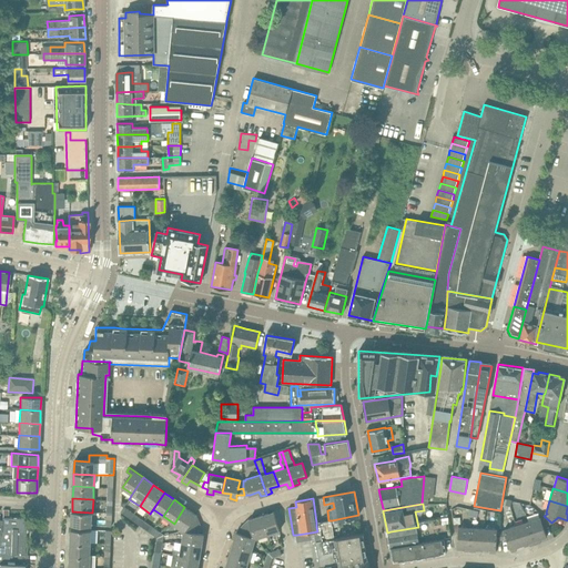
[(124,507),(121,511),(131,518),(134,514),(129,509),(124,507)]
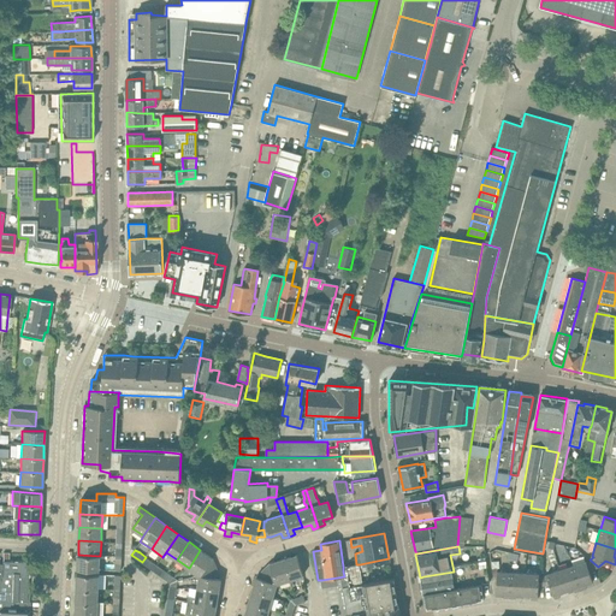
[(213,558),(200,550),(189,568),(200,575),(213,558)]
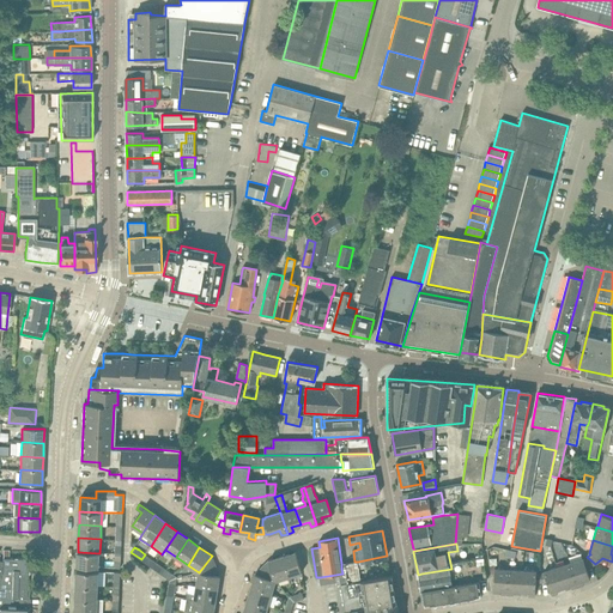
[(99,553),(78,552),(77,566),(99,566),(99,553)]
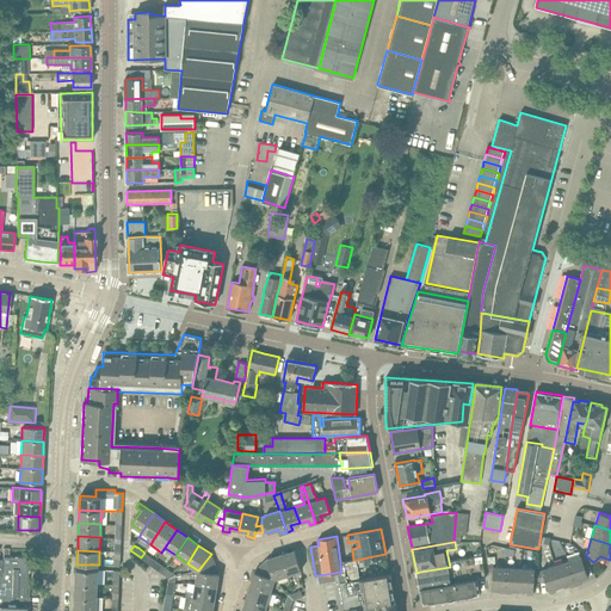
[(301,571),(295,550),(281,555),(288,575),(301,571)]
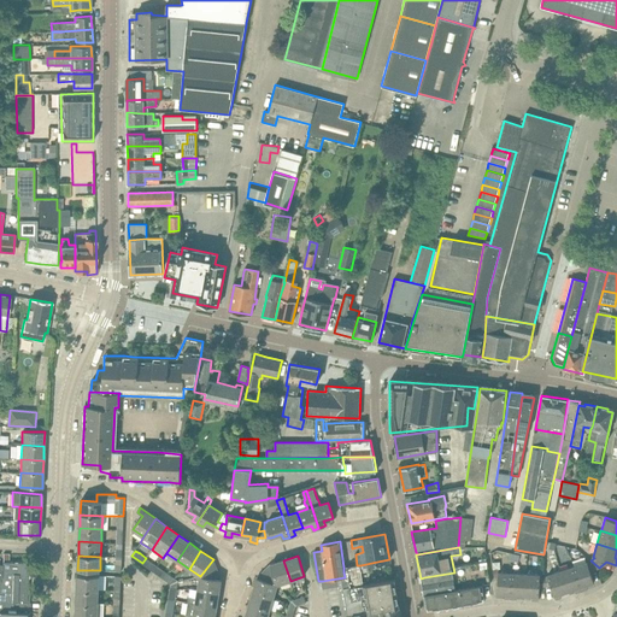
[(157,565),(146,558),(142,563),(153,571),(157,565)]
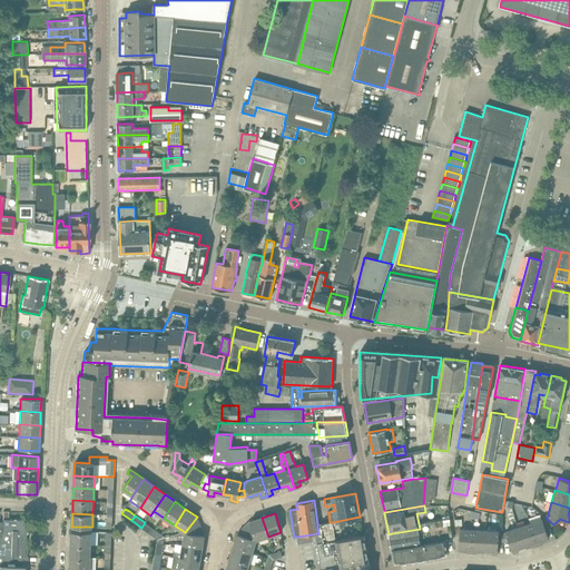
[(205,536),(197,517),(185,532),(183,544),(203,548),(205,536)]
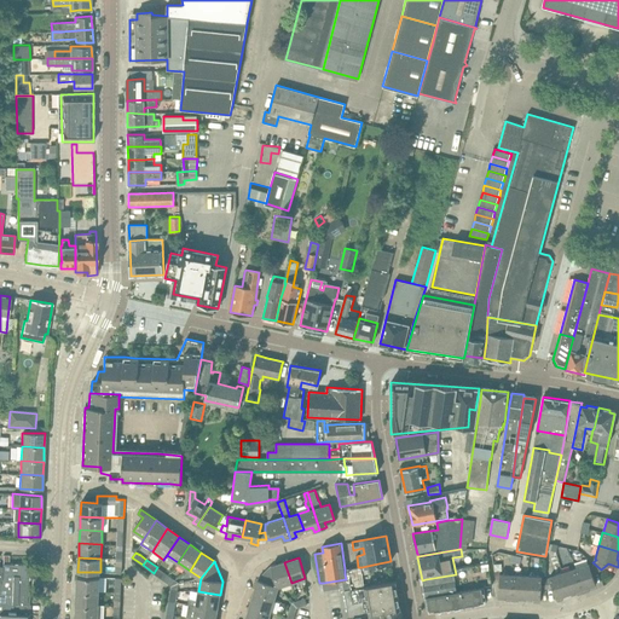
[(291,583),(284,562),(271,566),(258,579),(279,586),(291,583)]
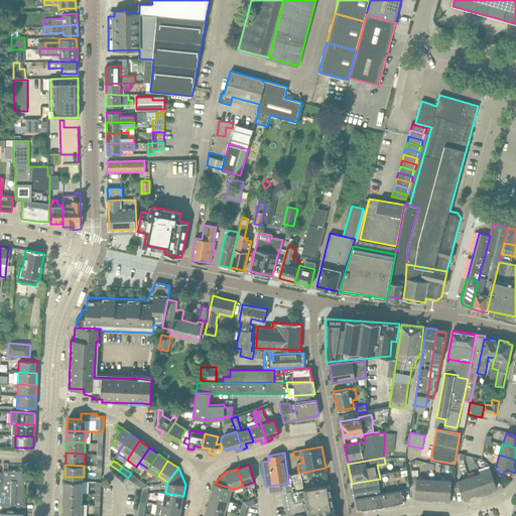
[(501,475),(494,469),(491,471),(491,470),(480,474),(487,494),(492,493),(491,489),(497,487),(494,480),(501,475)]
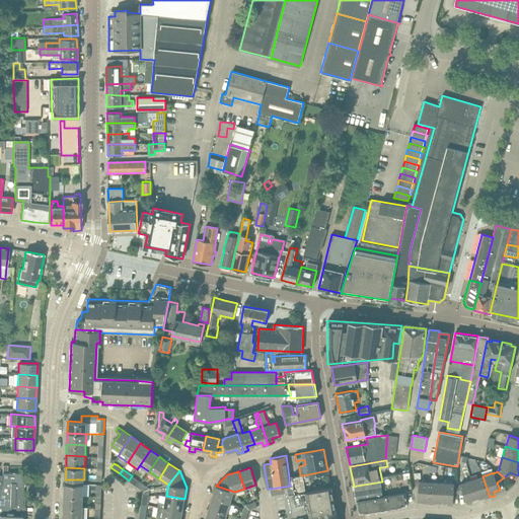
[(0,473),(0,518),(23,518),(24,473),(2,472),(2,474),(0,473)]
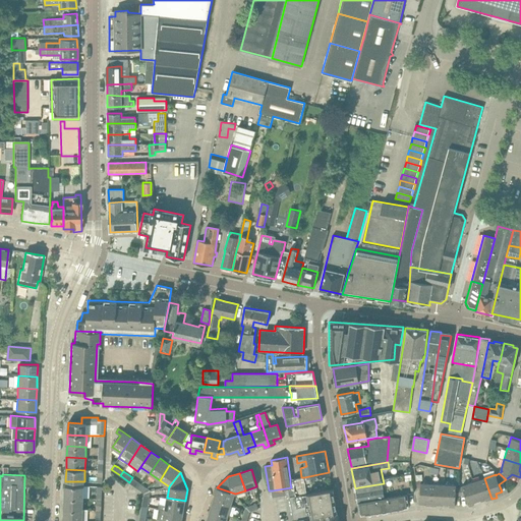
[(140,483),(132,477),(129,482),(137,488),(140,483)]
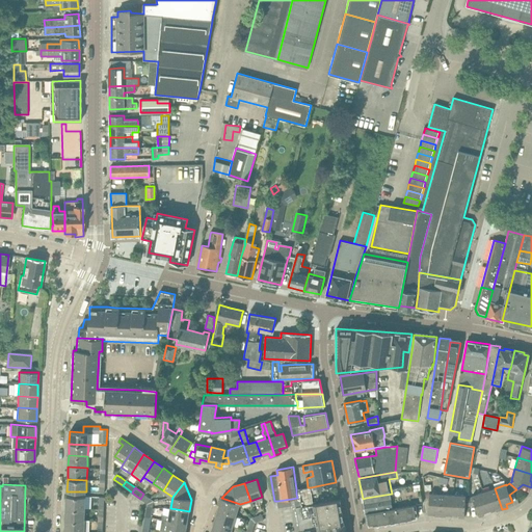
[(297,498),(291,499),(292,505),(293,508),(296,507),(313,504),(311,487),(309,487),(308,487),(296,489),(296,494),(297,498)]
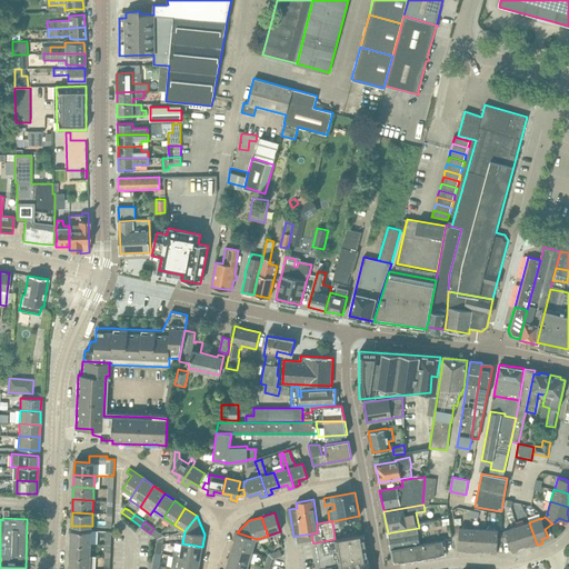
[(537,545),(529,522),(517,526),(523,546),(530,543),(531,547),(537,545)]
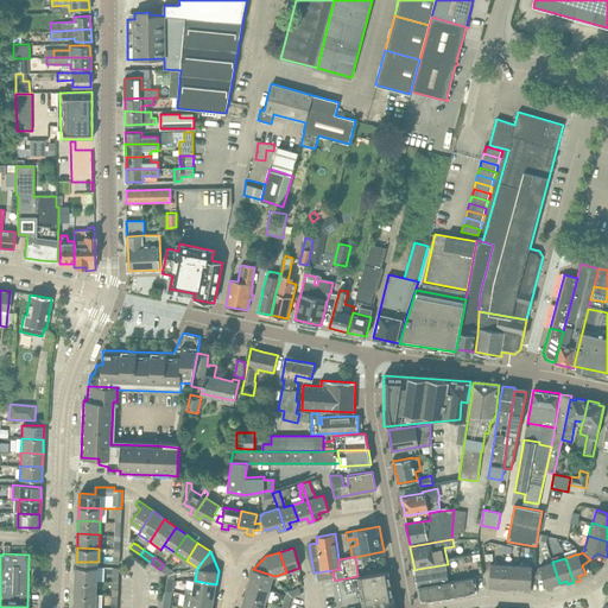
[(474,559),(448,564),(418,569),(418,571),(416,574),(417,581),(417,584),(468,577),(472,576),(474,559)]
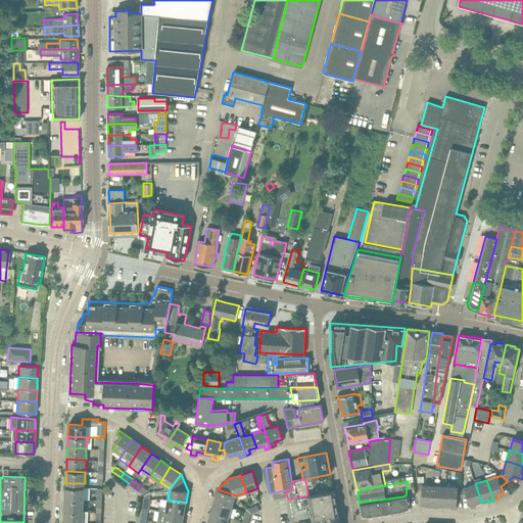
[(428,507),(433,508),(433,486),(422,485),(422,483),(418,483),(419,489),(422,489),(421,504),(428,504),(428,507)]
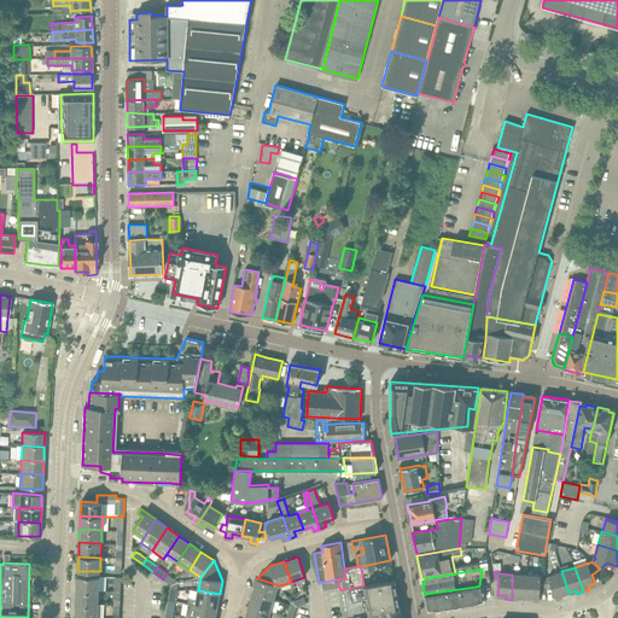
[(569,593),(561,571),(548,576),(548,577),(544,577),(546,588),(552,587),(557,600),(563,599),(561,595),(569,593)]
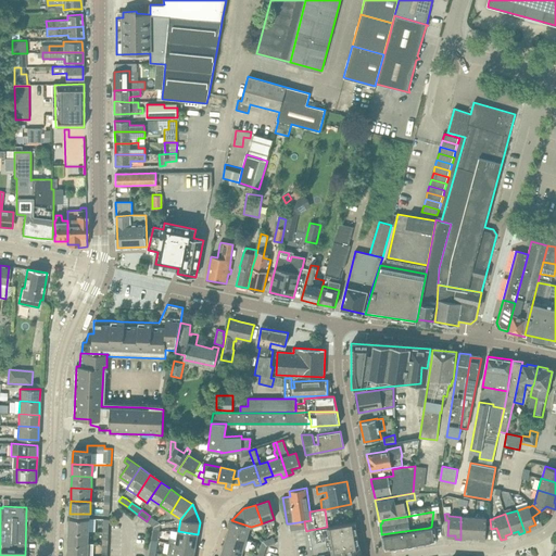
[(474,517),(460,517),(460,540),(466,540),(466,536),(472,536),(474,517)]
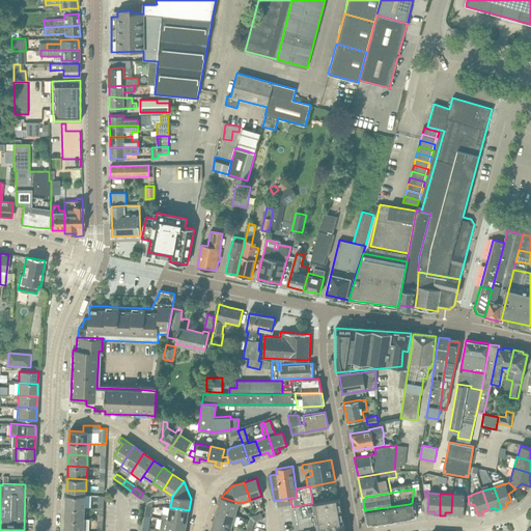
[(465,495),(452,494),(451,512),(458,512),(457,516),(464,516),(465,505),(469,505),(468,496),(465,497),(465,495)]
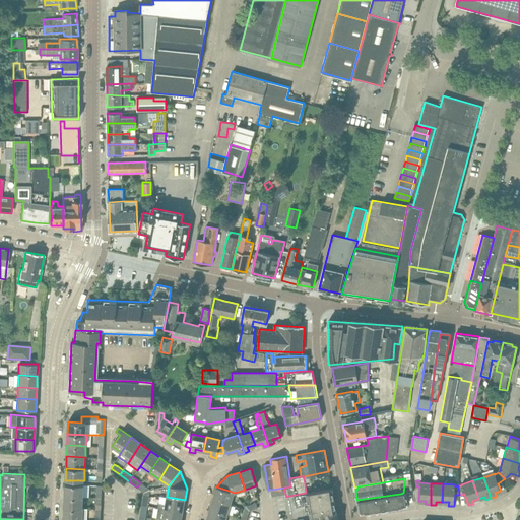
[(83,484),(65,484),(65,496),(83,497),(83,484)]
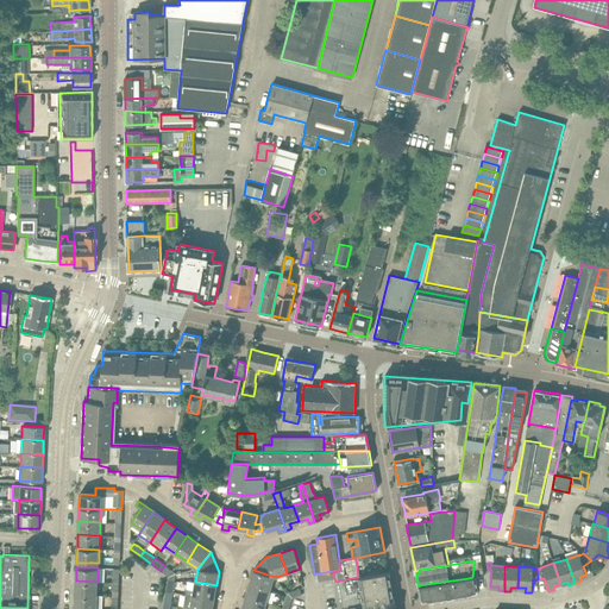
[(275,577),(253,570),(250,583),(270,589),(275,577)]
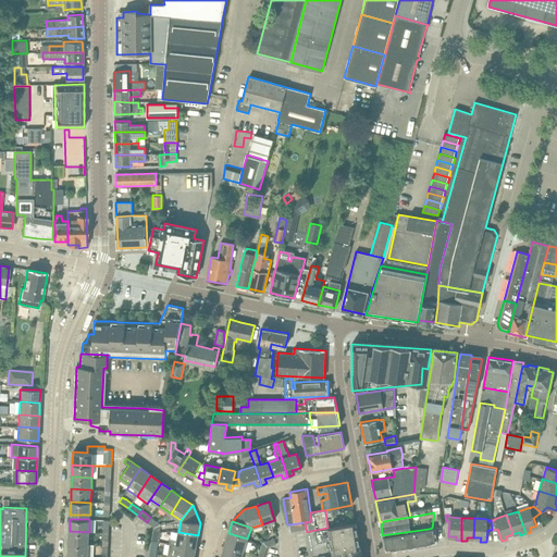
[(305,522),(291,524),(291,525),(292,531),(306,529),(305,522)]
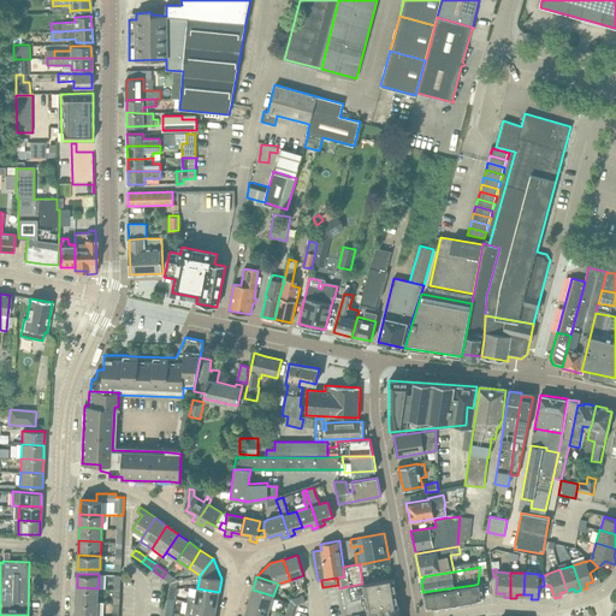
[(362,584),(343,587),(344,600),(396,592),(394,579),(362,584)]
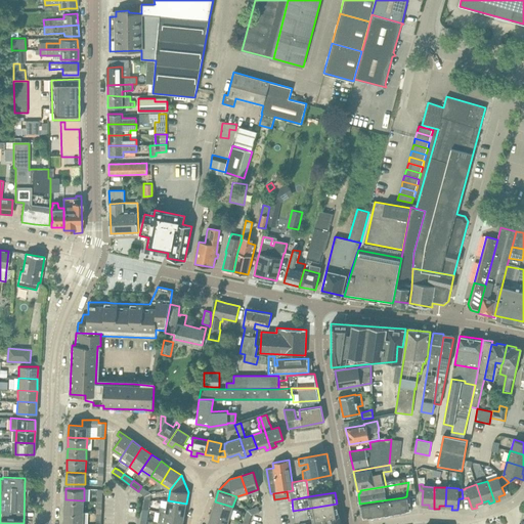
[(367,518),(375,516),(405,512),(404,508),(403,497),(359,504),(362,515),(363,517),(367,517),(367,518)]
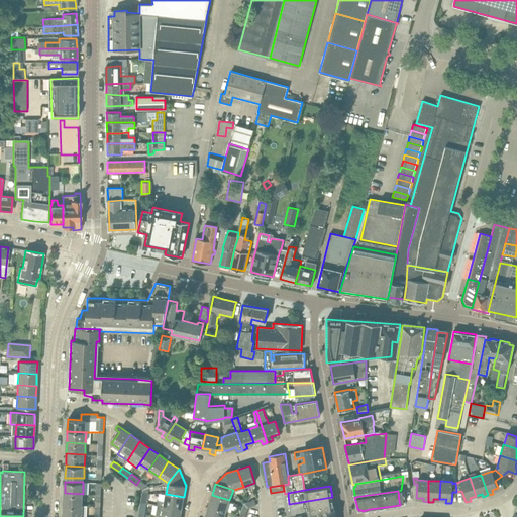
[(83,494),(65,493),(64,504),(82,505),(83,494)]
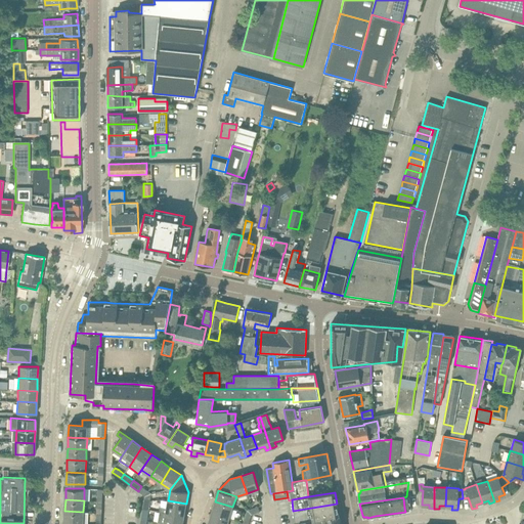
[(186,504),(168,500),(167,509),(161,508),(160,512),(184,515),(186,504)]
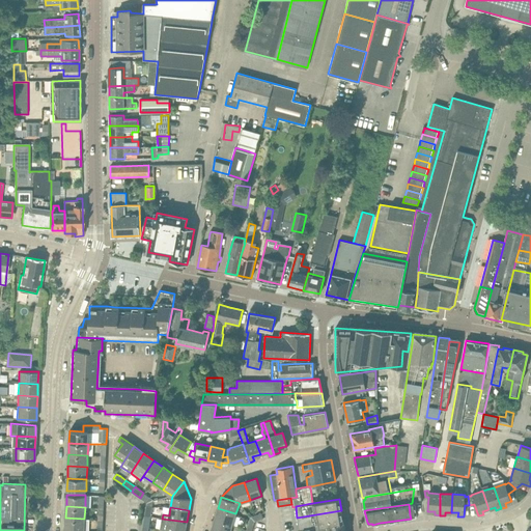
[(235,513),(218,508),(214,520),(232,525),(235,513)]
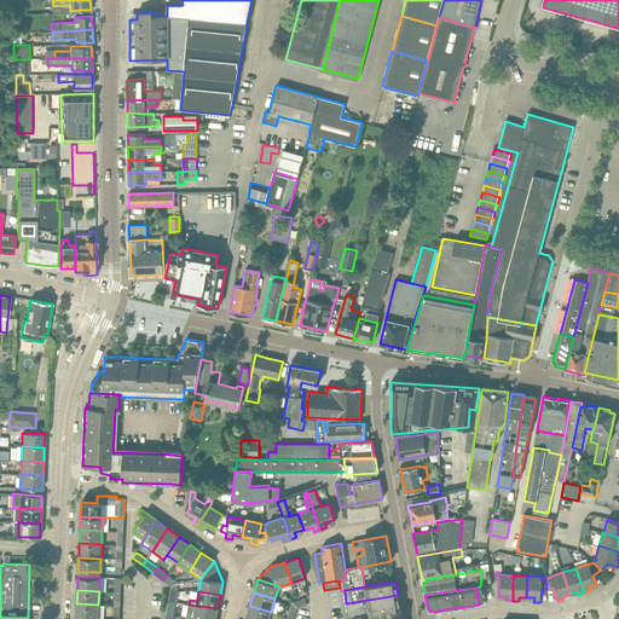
[(400,609),(398,595),(346,603),(348,618),(400,609)]
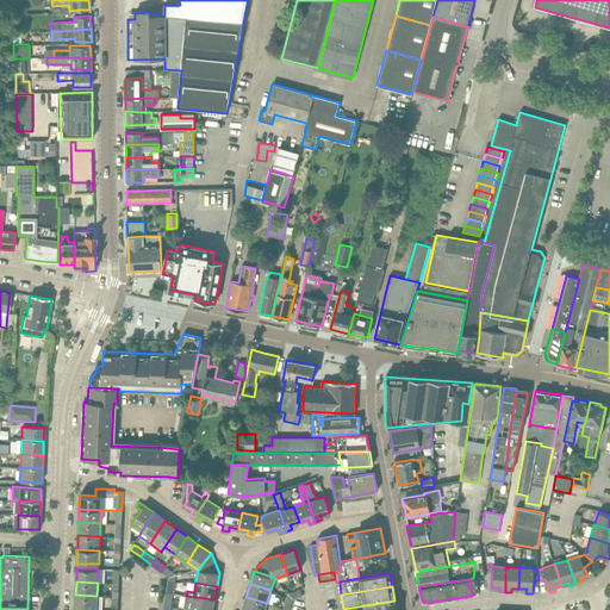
[(97,596),(75,595),(75,609),(97,609),(97,596)]
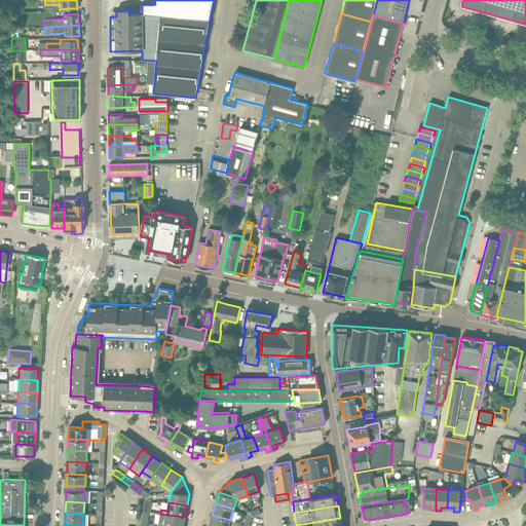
[(183,525),(185,517),(160,514),(158,525),(166,525),(183,525)]
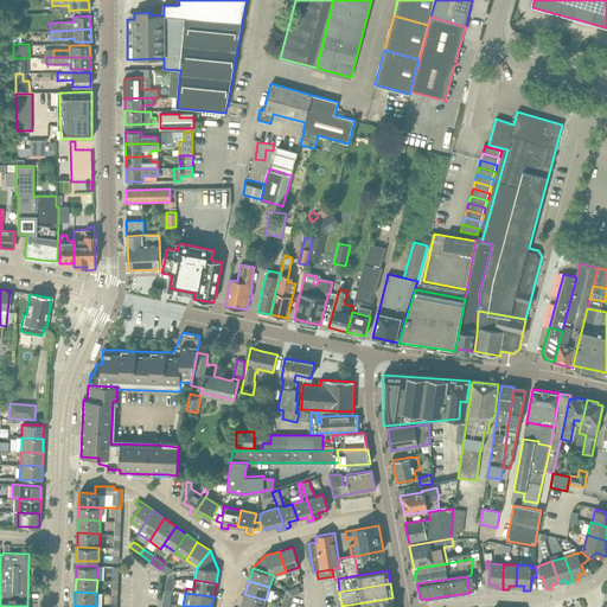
[(263,606),(266,600),(244,594),(241,606),(263,606)]
